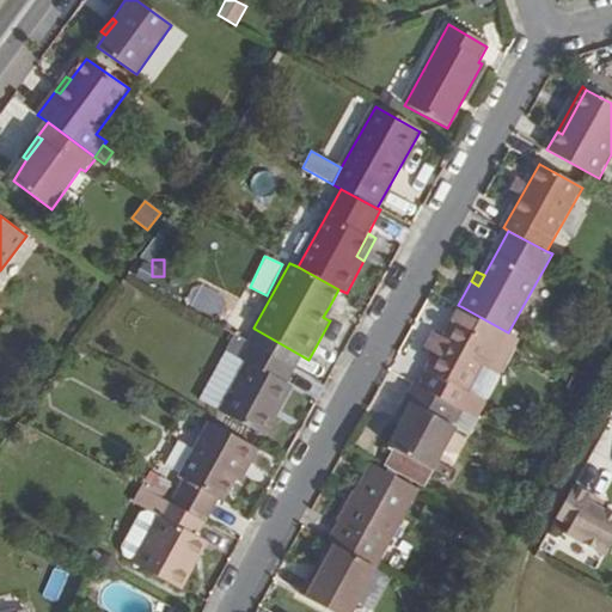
[(195,285),(189,306),(219,314),(225,294),(195,285)]
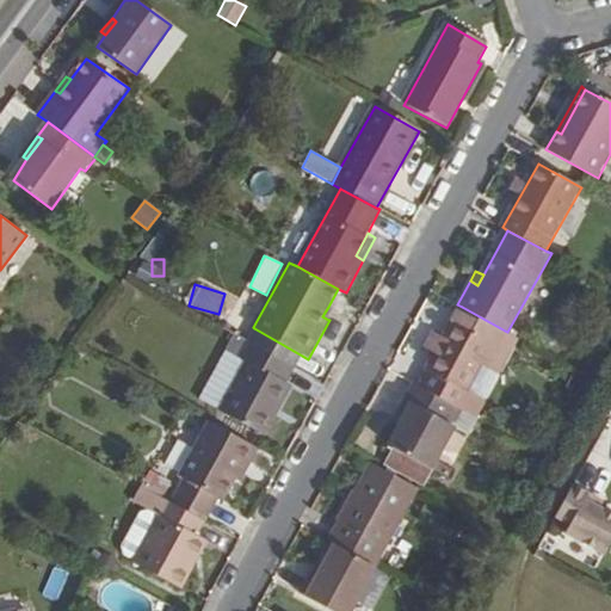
[(334,309),(328,307),(322,316),(328,320),(334,309)]
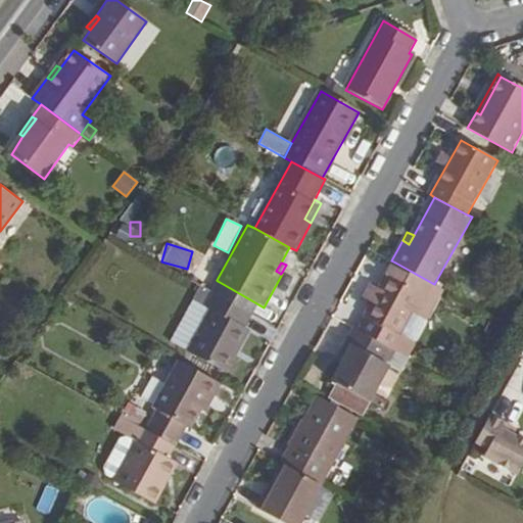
[(366,317),(368,319),(361,331),(396,350),(397,351),(406,339),(402,337),(432,283),(395,263),(366,317)]
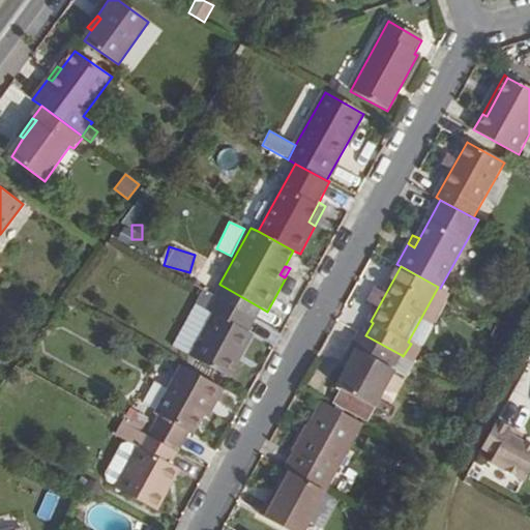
[(216,297),(256,318),(262,308),(221,285),(214,296),(216,297)]
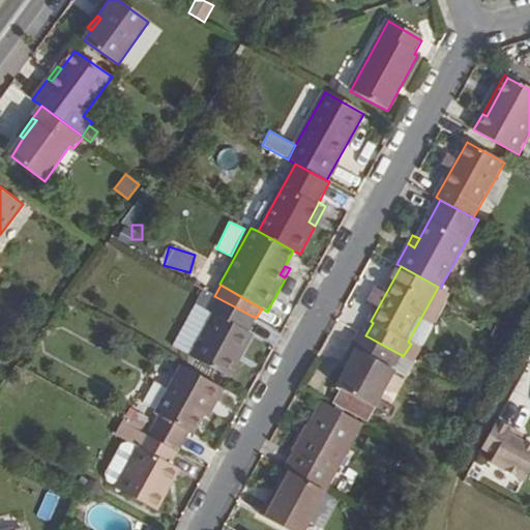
[(213,316),(189,357),(225,377),(240,352),(244,354),(253,337),(248,335),(258,319),(256,318),(216,297),(208,313),(213,316)]
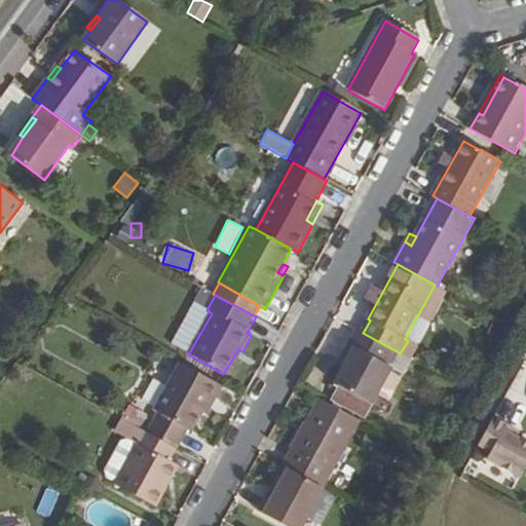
[(349,346),(355,349),(346,367),(337,384),(339,385),(373,405),(375,406),(379,398),(396,369),(390,366),(399,352),(363,333),(359,331),(349,346)]
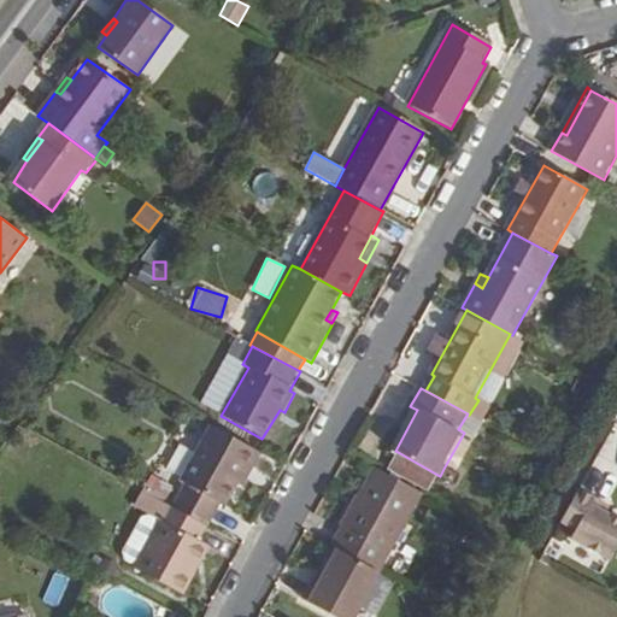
[(417,410),(410,406),(399,425),(406,430),(417,410)]
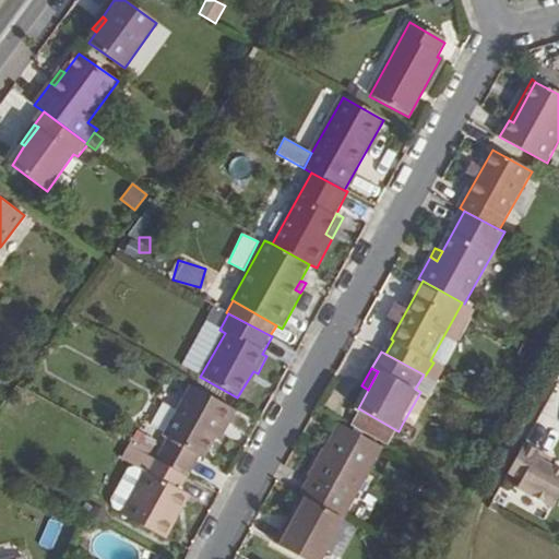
[(258,373),(253,371),(237,397),(242,400),(258,373)]
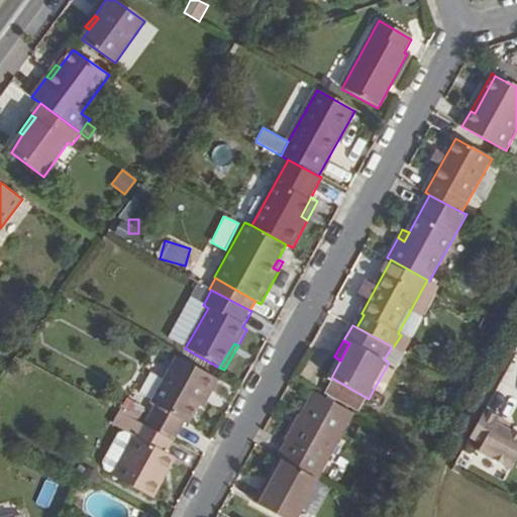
[(149,405),(152,407),(143,425),(175,442),(185,424),(189,426),(199,407),(207,394),(211,396),(219,381),(177,357),(149,405)]
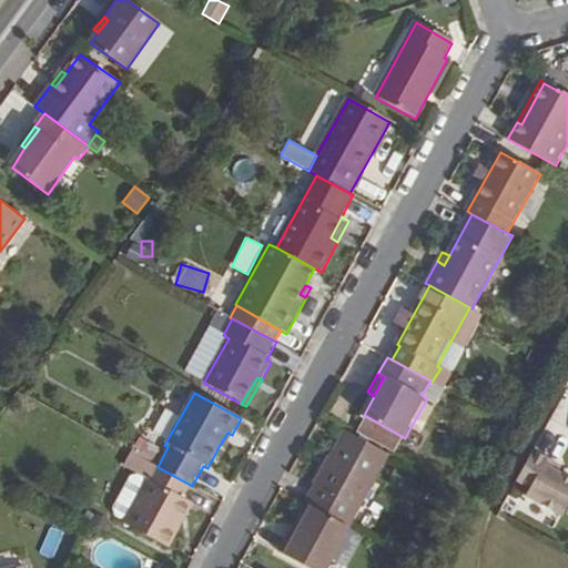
[(403,437),(366,416),(357,432),(394,453),(403,437)]
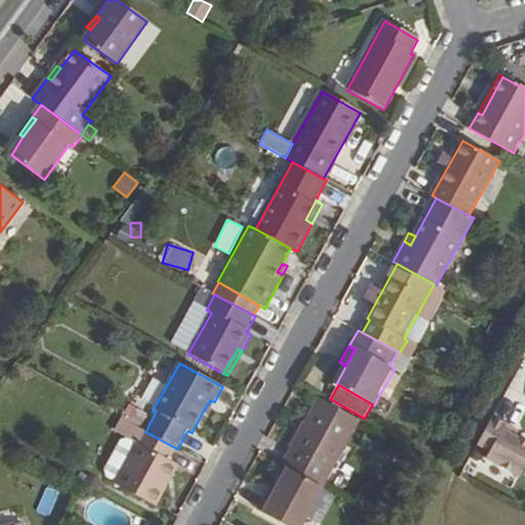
[(457,392),(450,406),(462,412),(470,399),(457,392)]
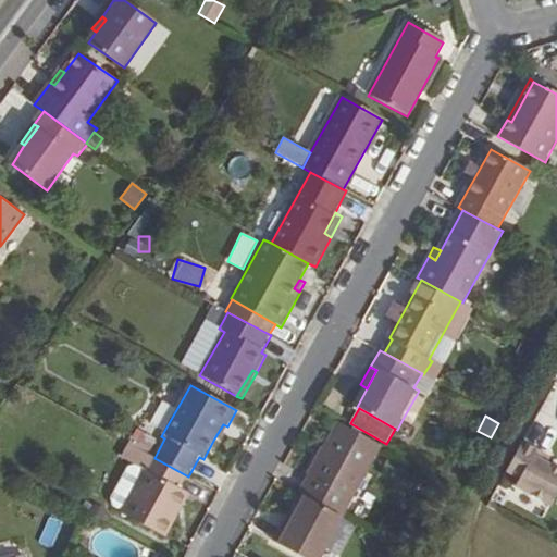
[(412,429),(401,421),(397,430),(408,437),(412,429)]
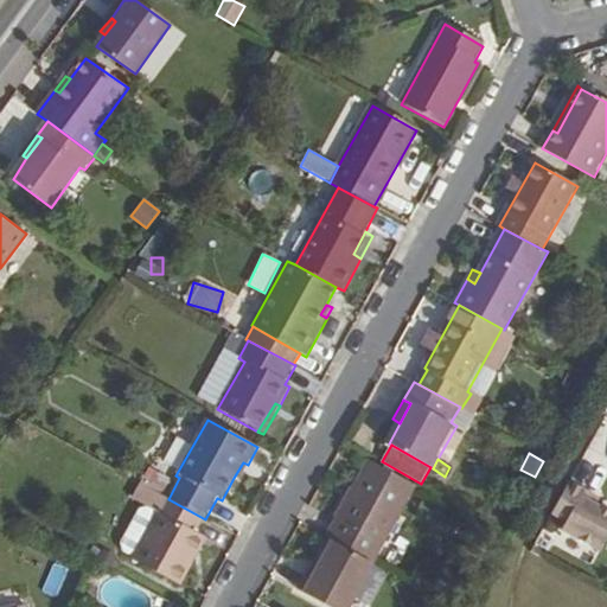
[(371,461),(363,475),(408,500),(416,485),(371,461)]
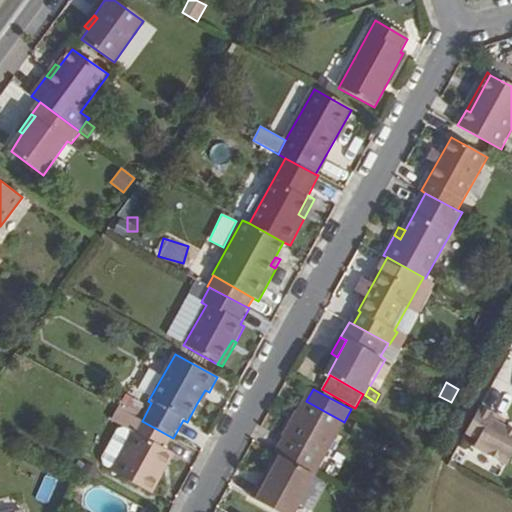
[(209,392),(205,390),(197,403),(201,406),(209,392)]
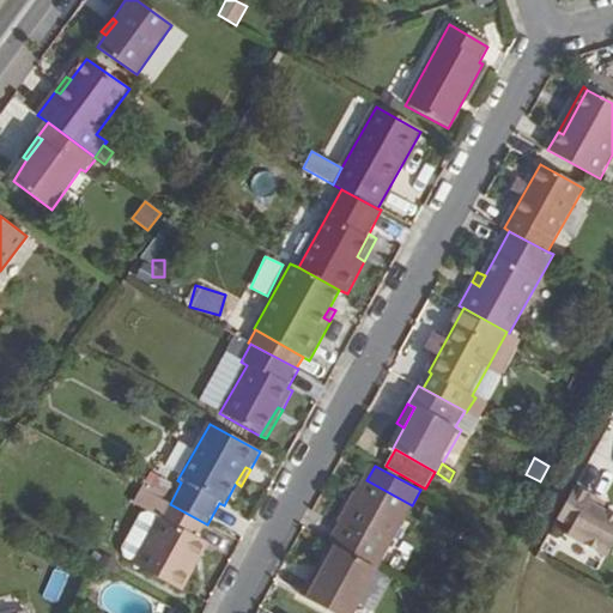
[(149,473),(144,487),(167,496),(173,481),(149,473)]
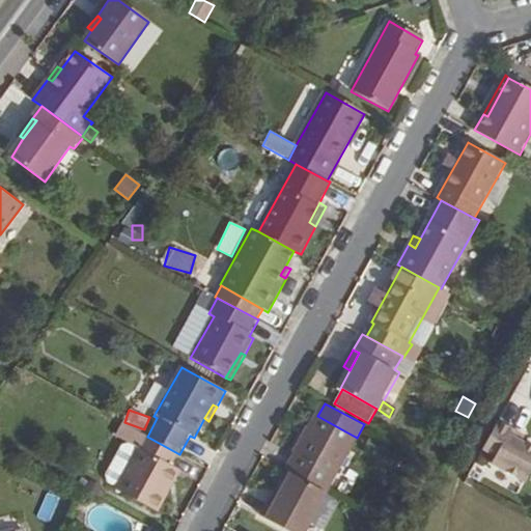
[(357,438),(317,416),(287,471),(291,474),(327,493),(357,438)]
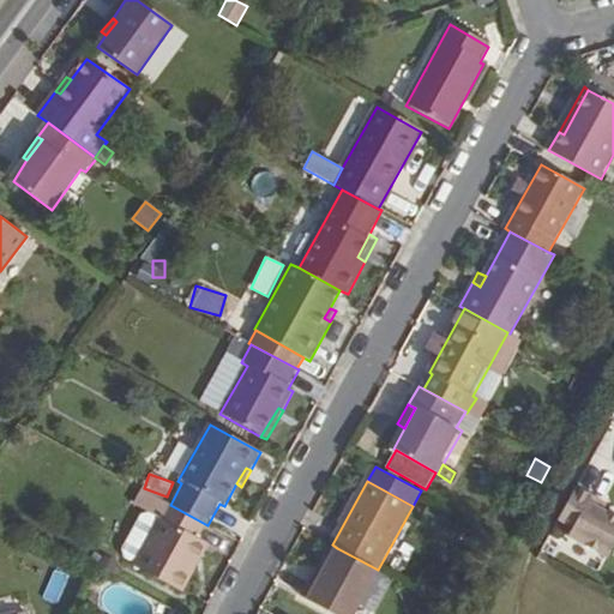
[(609,560),(613,551),(613,515),(601,509),(590,503),(593,495),(579,487),(560,523),(575,531),(571,539),(609,560)]
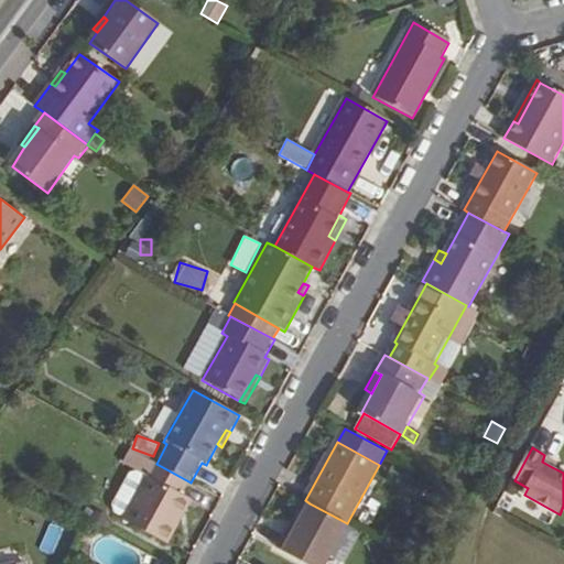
[(115,513),(125,519),(149,475),(150,473),(154,463),(131,451),(125,462),(138,470),(130,473),(112,506),(115,513)]
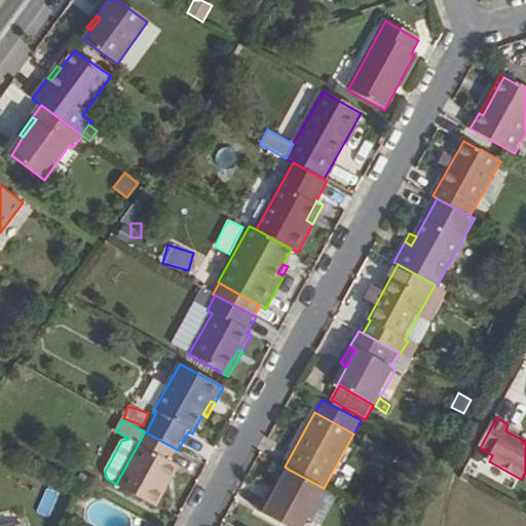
[(517,429),(508,424),(505,430),(515,436),(517,429)]
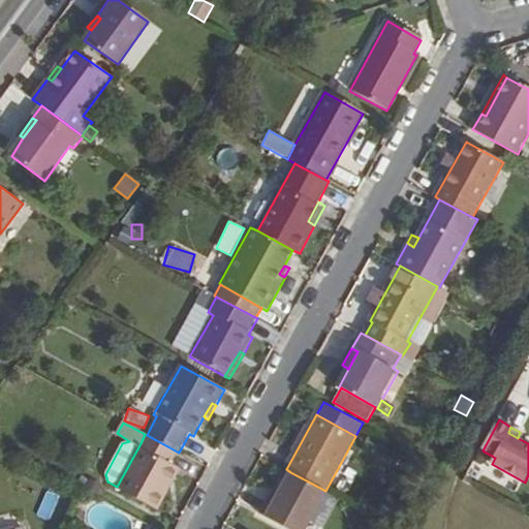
[(116,488),(158,511),(172,485),(163,479),(170,466),(179,453),(147,435),(145,434),(141,443),(139,445),(117,487),(116,488)]
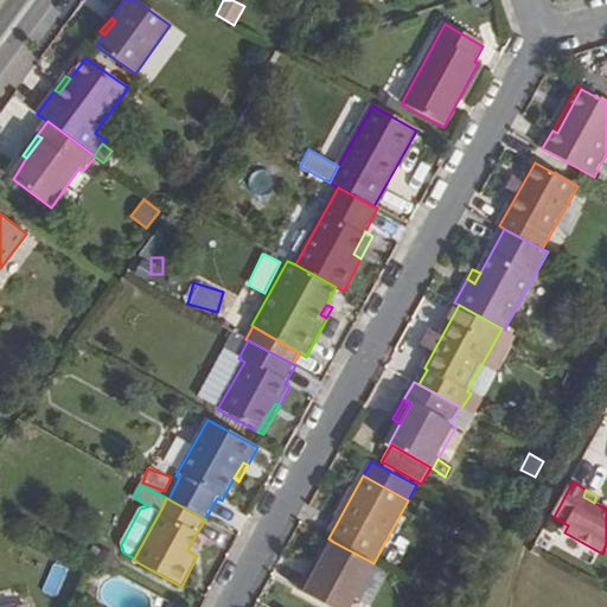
[(206,541),(196,535),(187,550),(197,556),(206,541)]
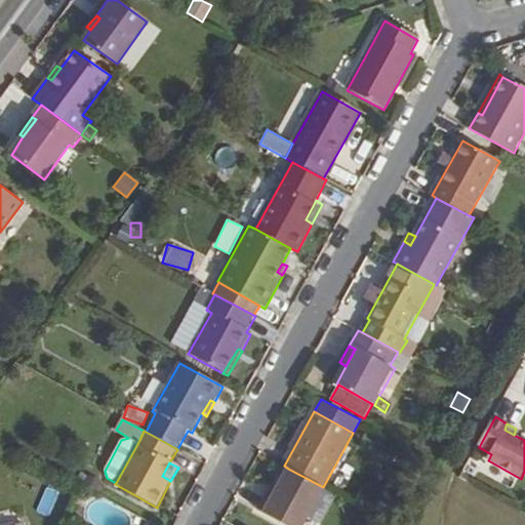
[(258,510),(286,524),(300,524),(323,487),(288,469),(278,486),(272,497),(267,495),(258,510)]
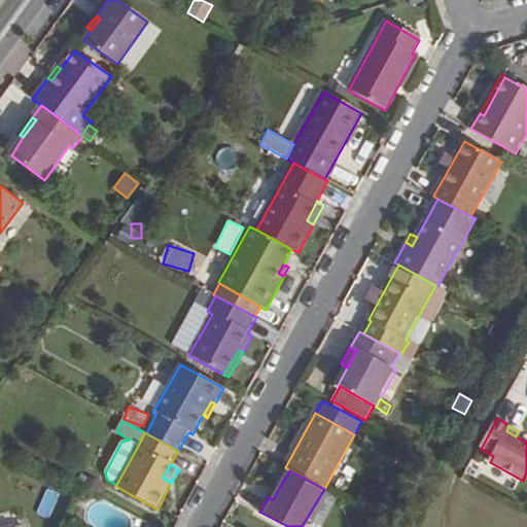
[(279,488),(274,486),(268,497),(273,499),(279,488)]
